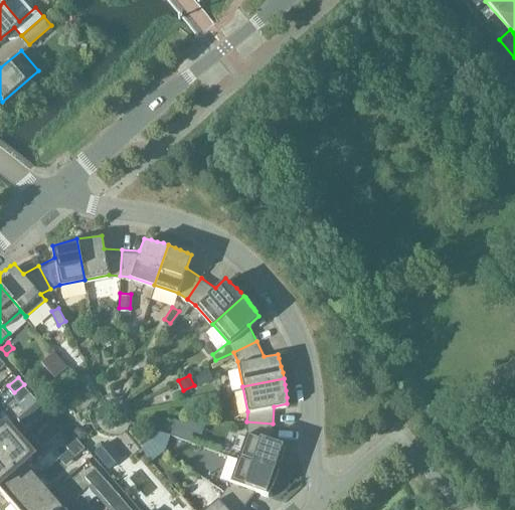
[(24,384),(14,392),(20,399),(30,391),(24,384)]
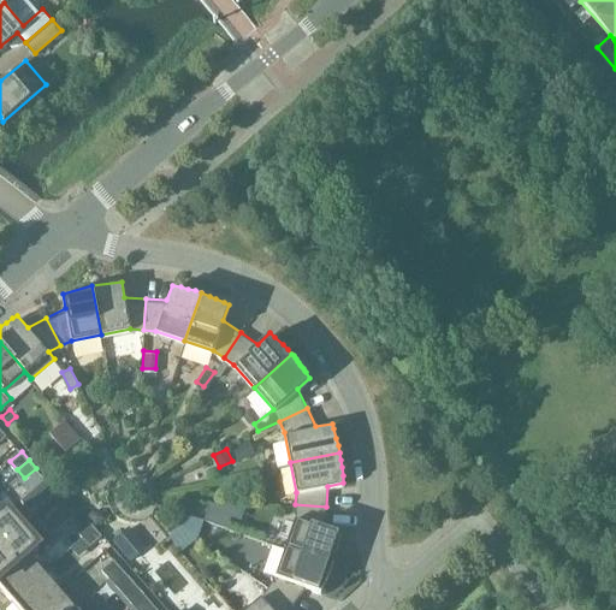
[(54,489),(43,477),(21,497),(30,509),(54,489)]
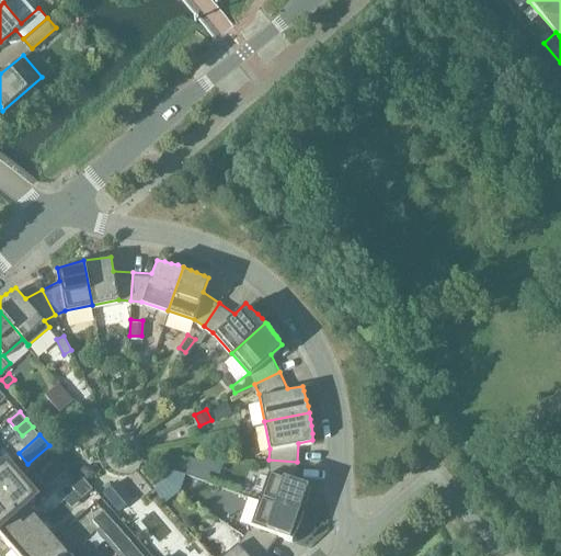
[(58,455),(36,474),(46,485),(68,466),(58,455)]
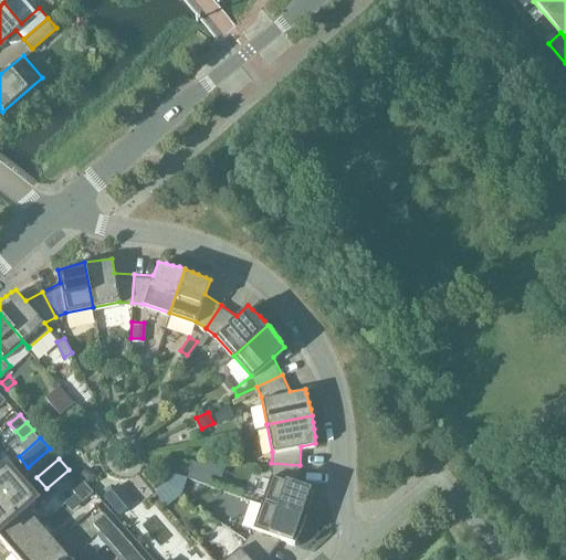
[(271,475),(261,500),(305,516),(308,507),(310,503),(311,496),(312,489),(297,484),(300,465),(271,463),(271,475)]
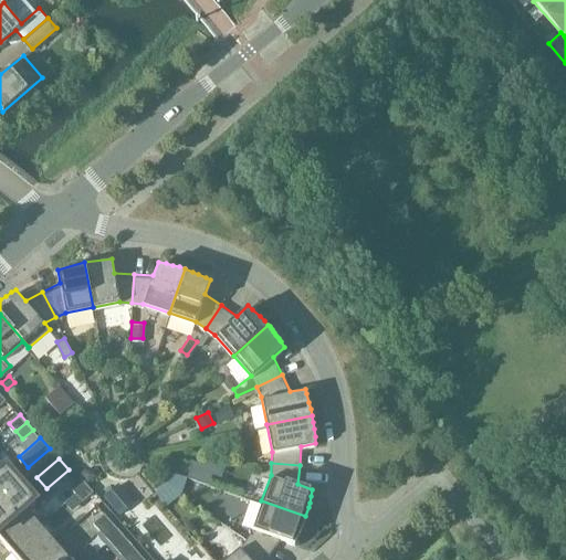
[(87,464),(79,472),(80,474),(86,482),(95,473),(87,464)]
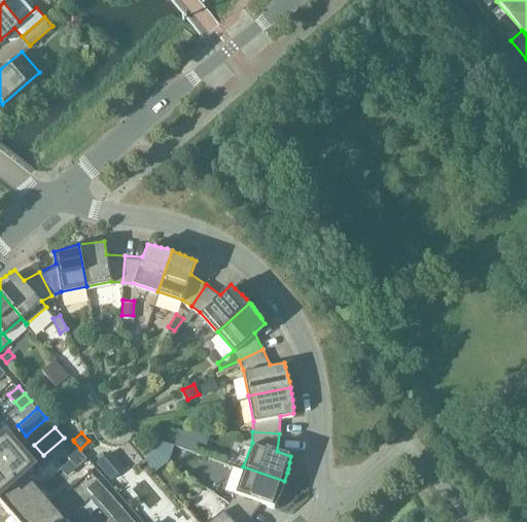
[(0,494),(24,474),(25,475),(32,467),(5,436),(0,440),(0,494)]
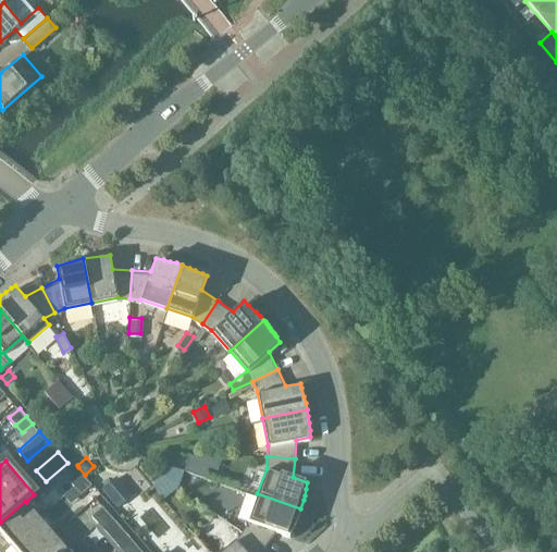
[(165,462),(161,475),(177,486),(184,468),(165,462)]
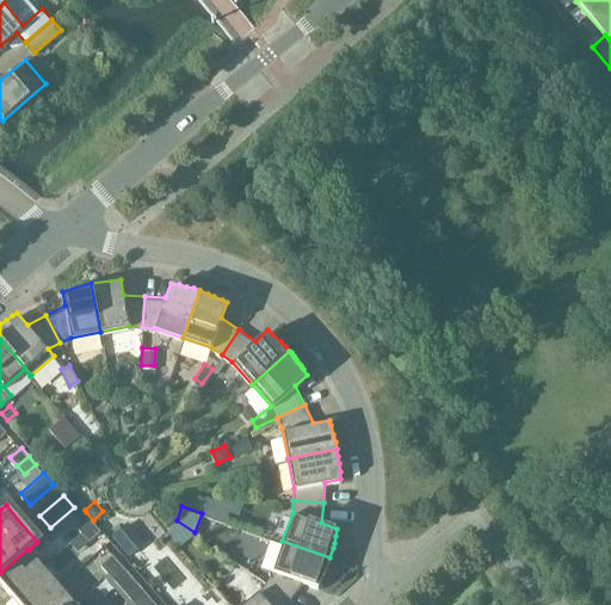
[(74,523),(81,531),(93,520),(86,512),(74,523)]
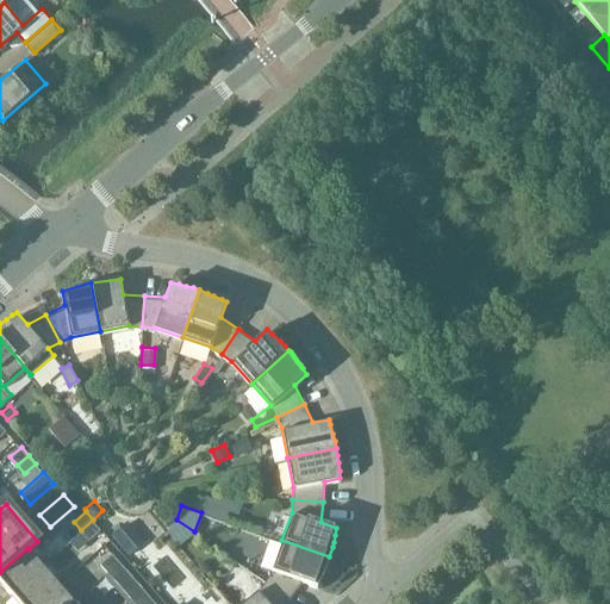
[(93,520),(81,530),(88,539),(100,528),(93,520)]
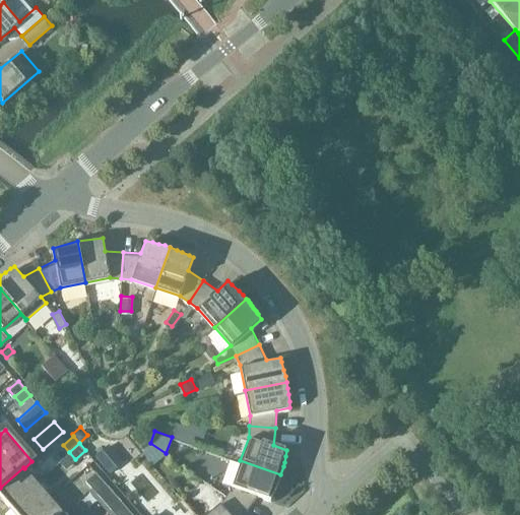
[(108,443),(94,454),(108,470),(122,459),(108,443)]
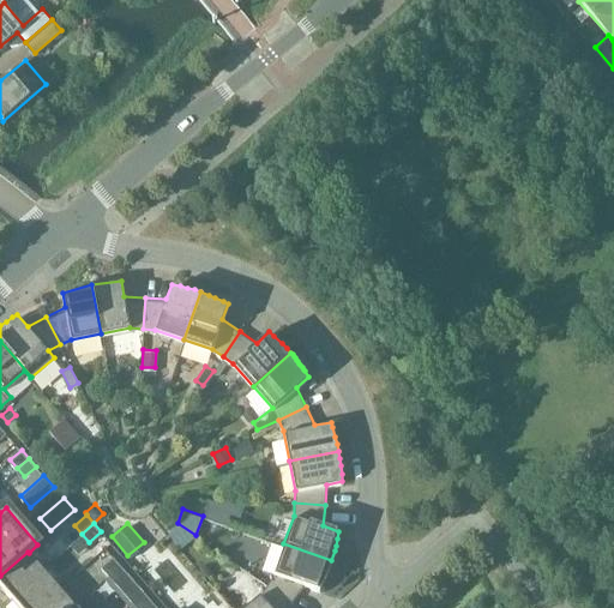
[(178,523),(168,531),(181,546),(196,535),(178,523)]
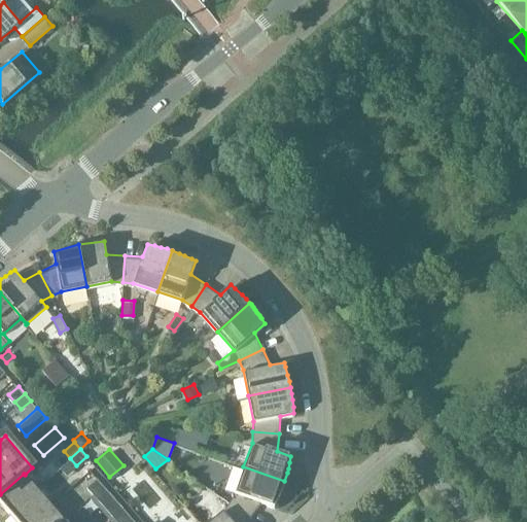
[(235,491),(229,500),(251,515),(260,500),(274,505),(277,498),(280,493),(282,487),(284,481),(243,466),(235,491)]
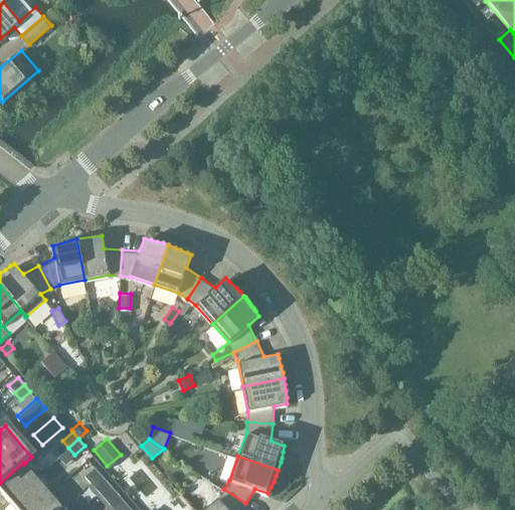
[(0,483),(0,489),(10,500),(36,477),(24,464),(23,463),(0,483)]
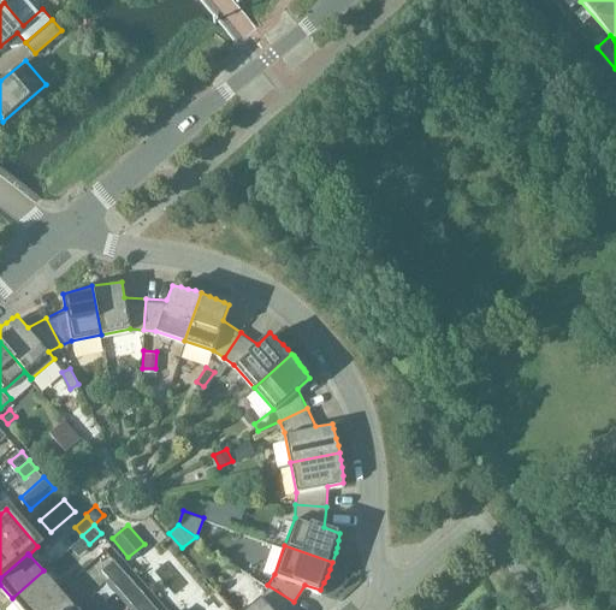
[(101,567),(108,575),(120,564),(113,556),(101,567)]
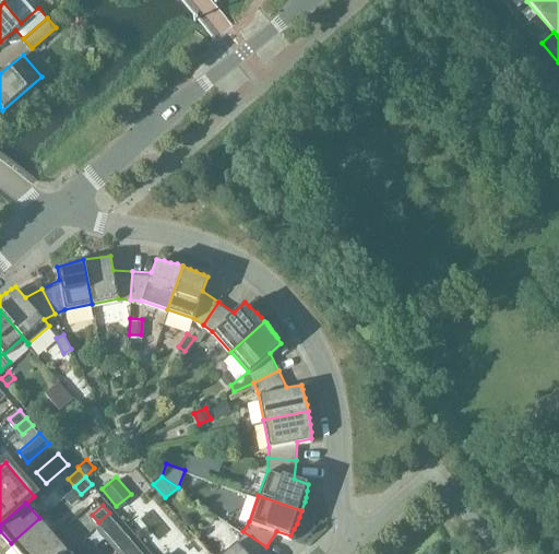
[(109,513),(98,522),(105,530),(116,520),(109,513)]
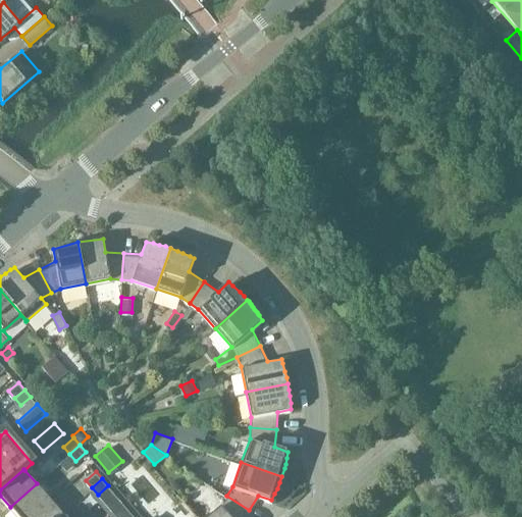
[(10,507),(18,516),(28,516),(49,499),(37,483),(10,507)]
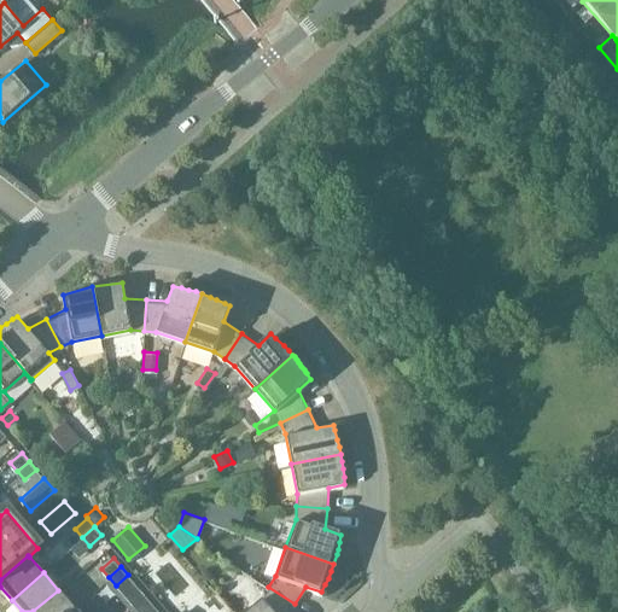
[(235,611),(234,610),(233,611),(234,611),(287,611),(295,604),(268,587),(261,598),(244,611),(235,611)]
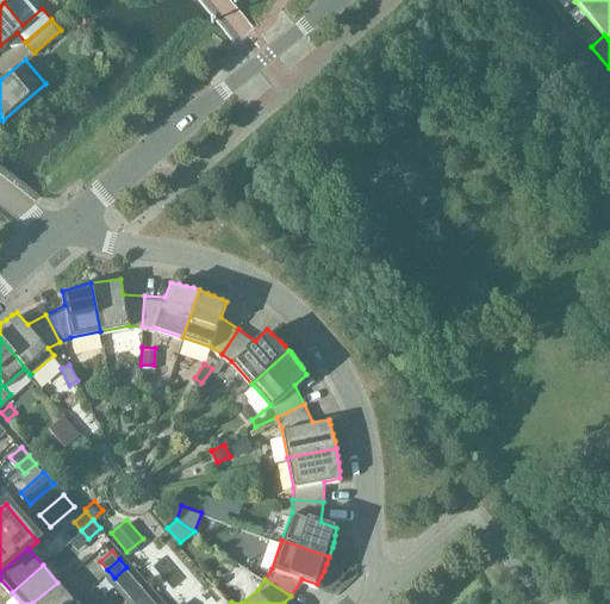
[(32,603),(67,603),(73,599),(57,583),(32,603)]
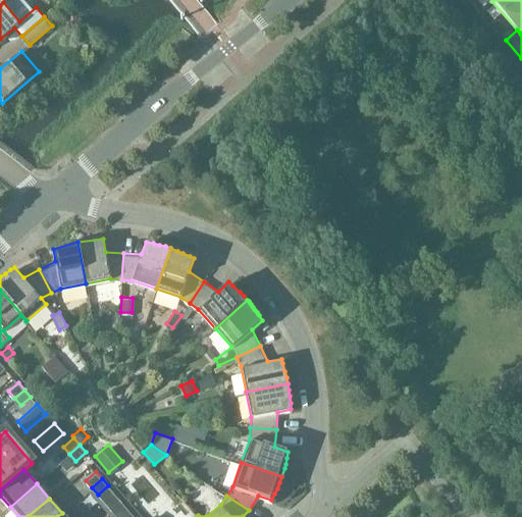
[(111,510),(117,516),(127,508),(121,501),(111,510)]
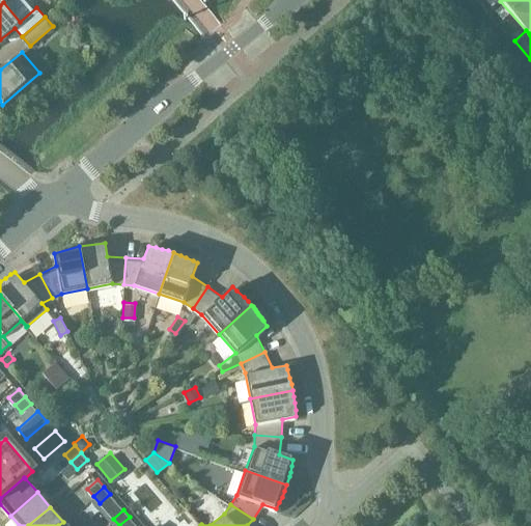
[(63,522),(58,525),(79,525),(71,516),(63,522)]
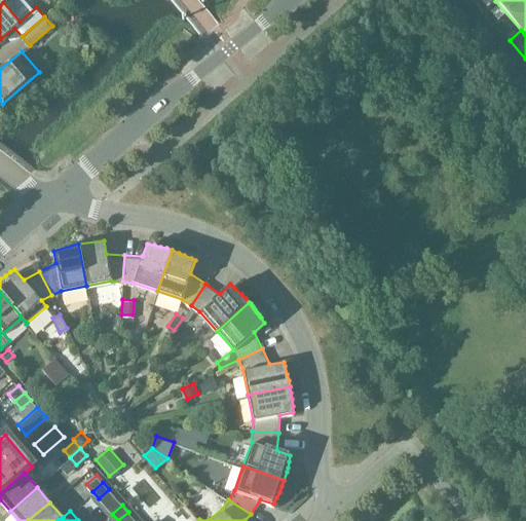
[(128,512),(118,520),(132,520),(135,519),(128,512)]
